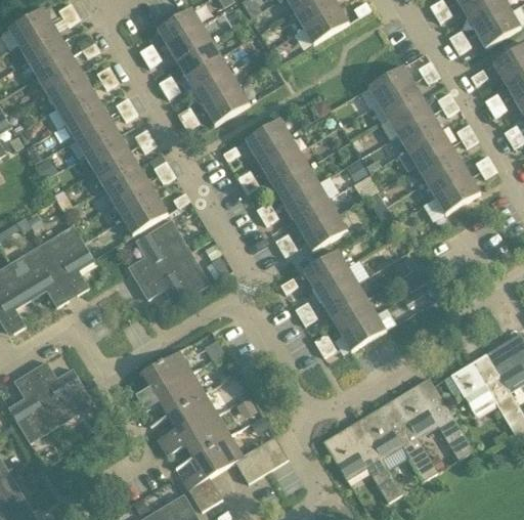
[(287,0),(294,11),(312,0),(287,0)]
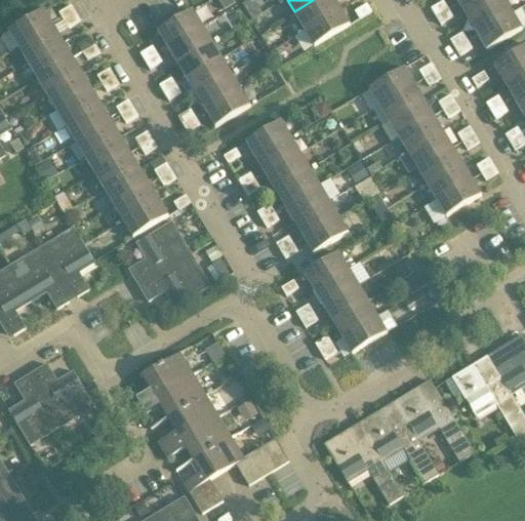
[(313,0),(294,11),(305,27),(340,6),(336,0),(313,0)]
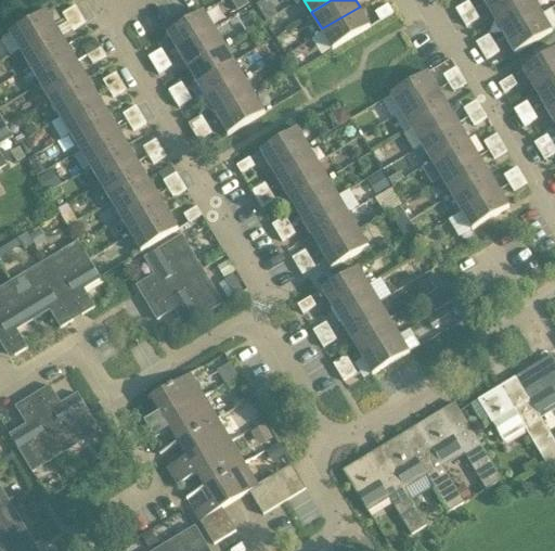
[(460,15),(473,7),(469,0),(466,0),(454,7),(460,15)]
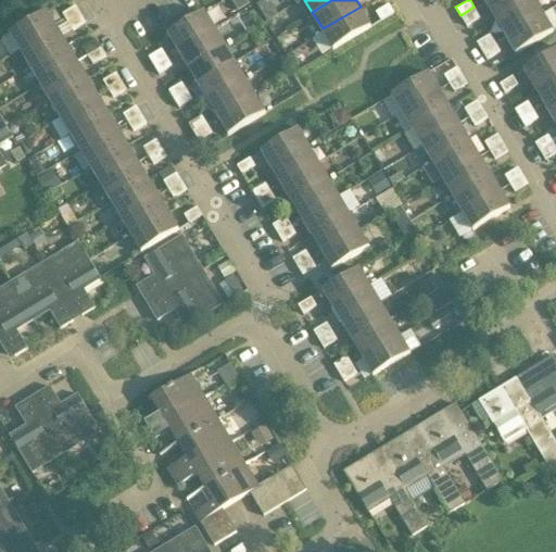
[(484,0),(495,17),(523,0),(484,0)]
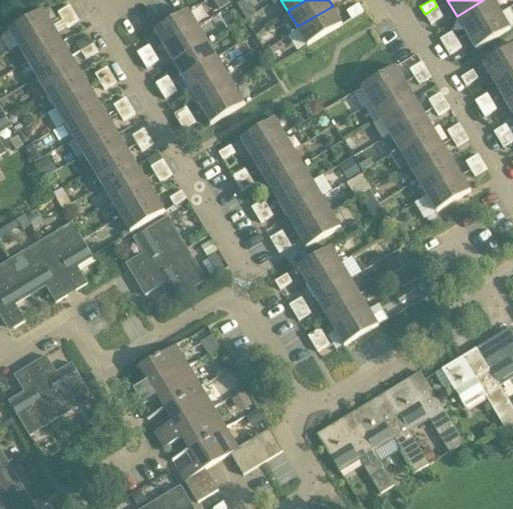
[(483,0),(457,16),(466,31),(500,11),(493,0),(483,0)]
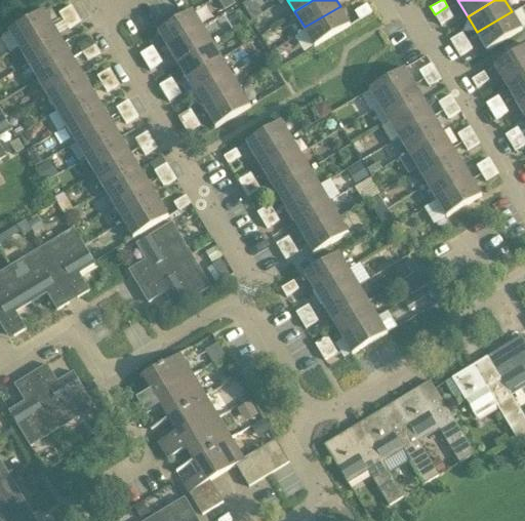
[(366,1),(355,9),(359,17),(371,9),(366,1)]
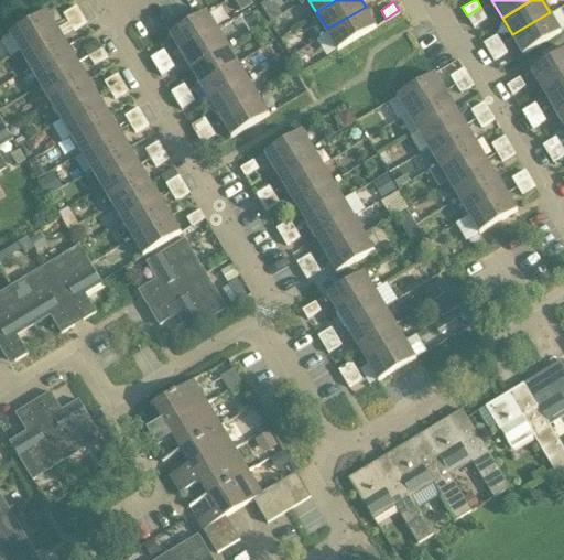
[(67,20),(82,11),(76,3),(63,11),(67,20)]
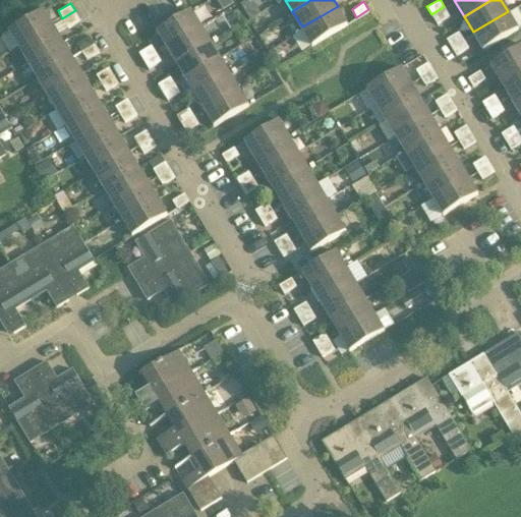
[(156,27),(166,44),(201,22),(191,6),(156,27)]
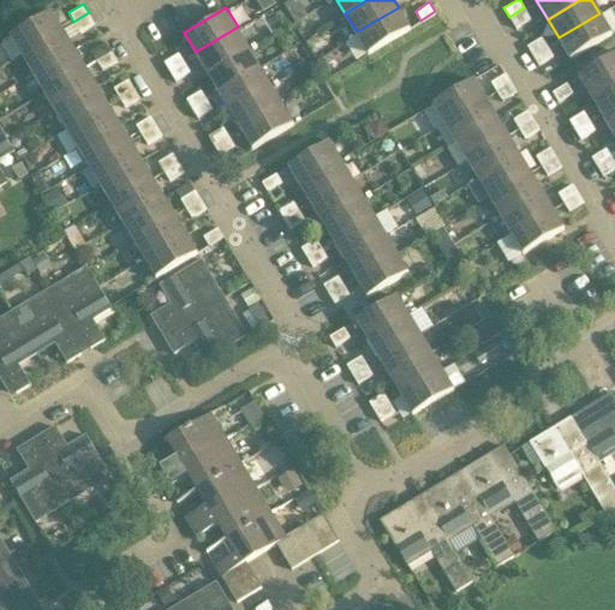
[(399,7),(357,31),(368,51),(410,25),(399,7)]
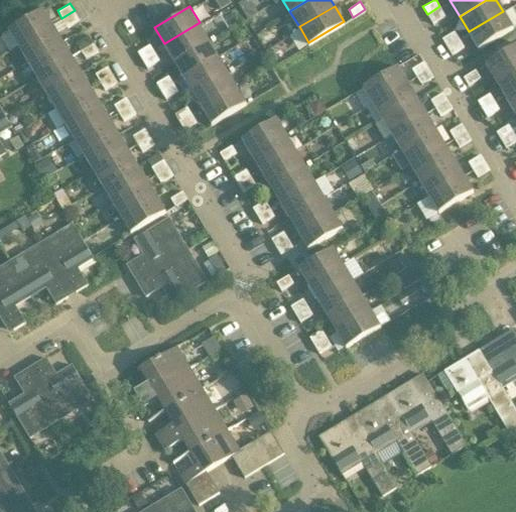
[(444,14),(439,6),(427,14),(432,21),(444,14)]
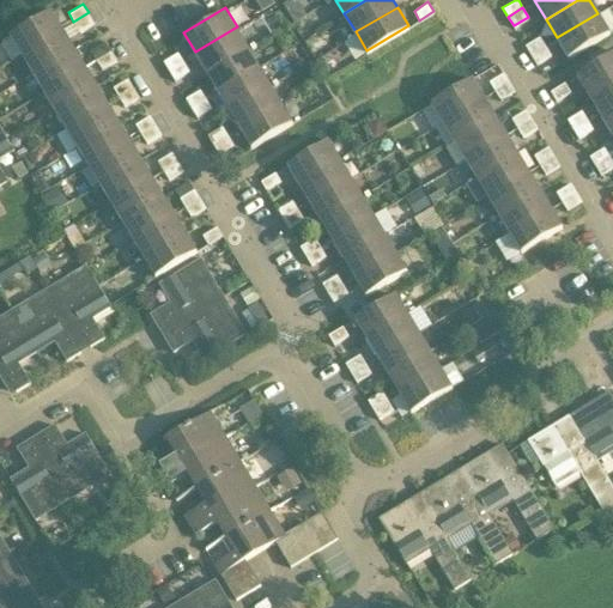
[(10,34),(20,52),(62,26),(52,8),(10,34)]
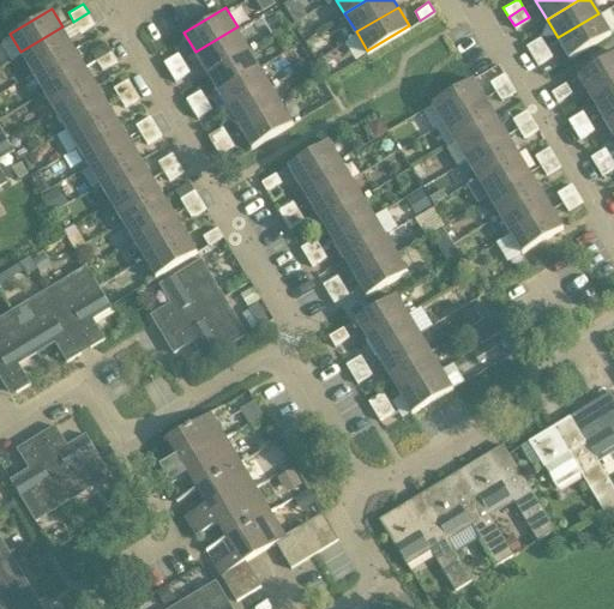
[(89,12),(73,22),(79,30),(94,22),(89,12)]
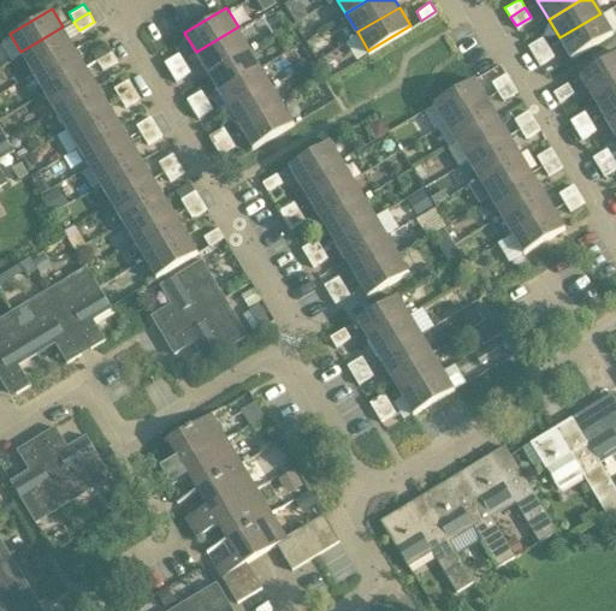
[(612,31),(600,13),(560,37),(570,57),(612,31)]
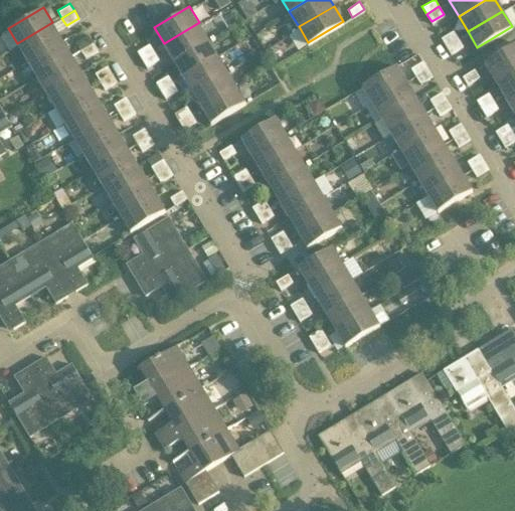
[(17,43),(26,59),(61,38),(52,22),(17,43)]
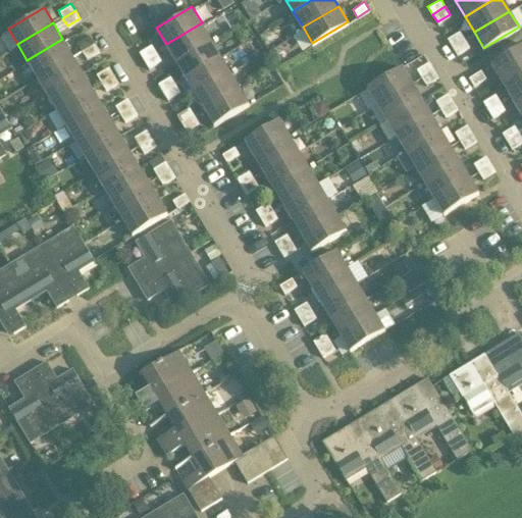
[(211,39),(202,22),(166,44),(175,59),(211,39)]
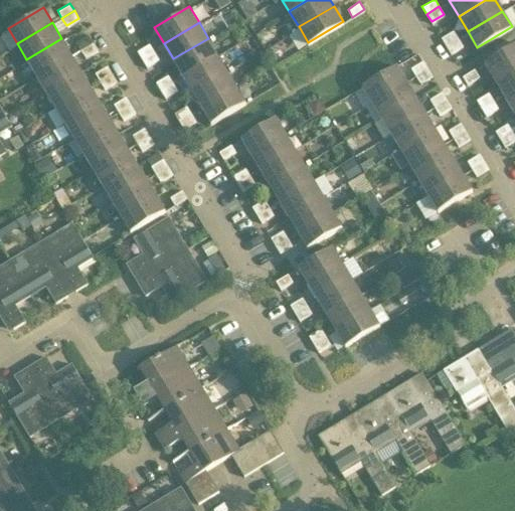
[(446,45),(458,37),(453,30),(441,37),(446,45)]
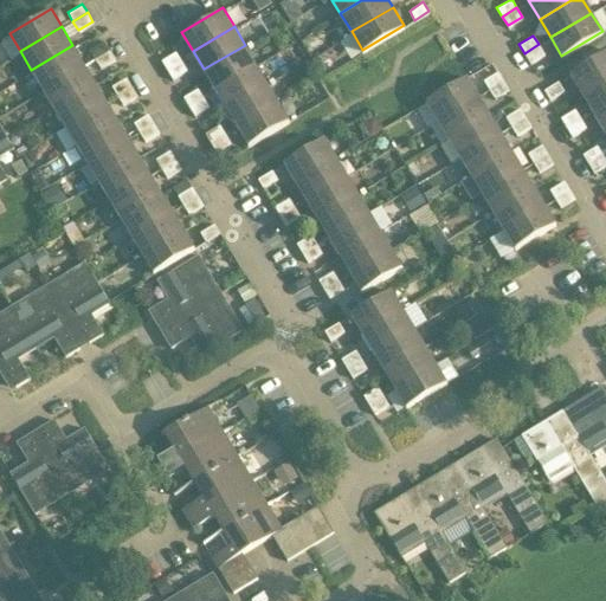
[(95,58),(109,49),(104,40),(90,49),(95,58)]
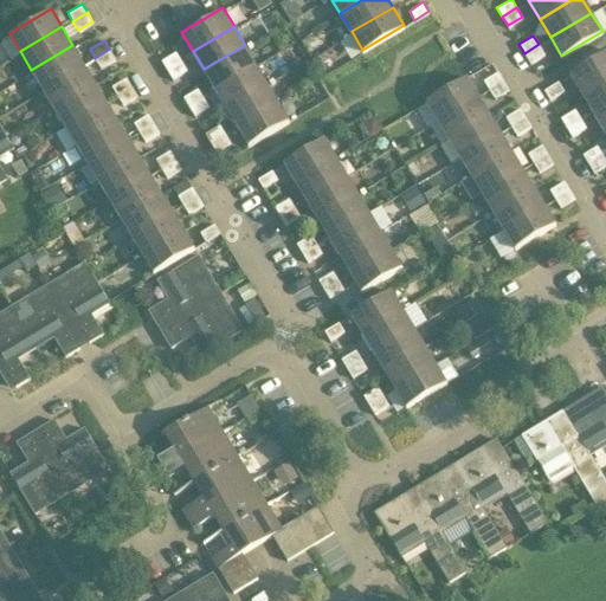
[(539,44),(524,53),(530,62),(545,53),(539,44)]
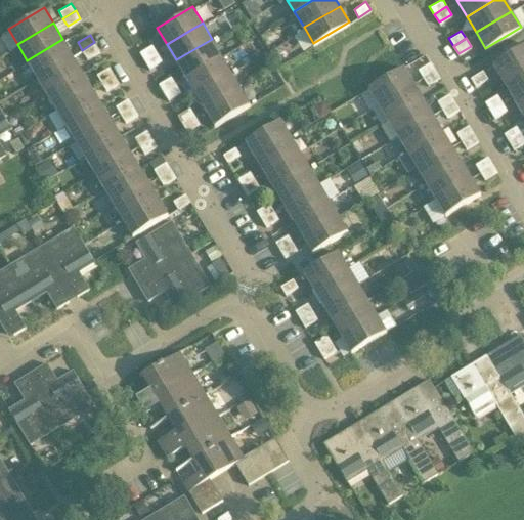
[(27,60),(37,76),(73,54),(62,39),(27,60)]
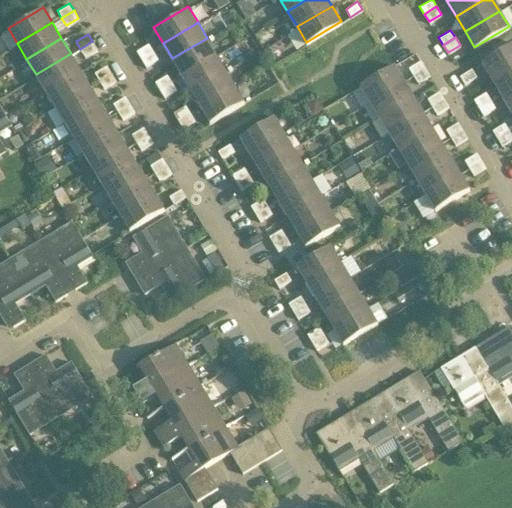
[(172,58),(181,74),(216,53),(207,38),(172,58)]
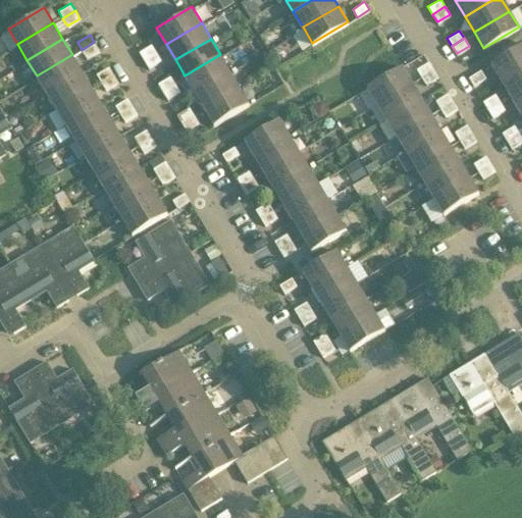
[(94,42),(82,50),(87,57),(99,50),(94,42)]
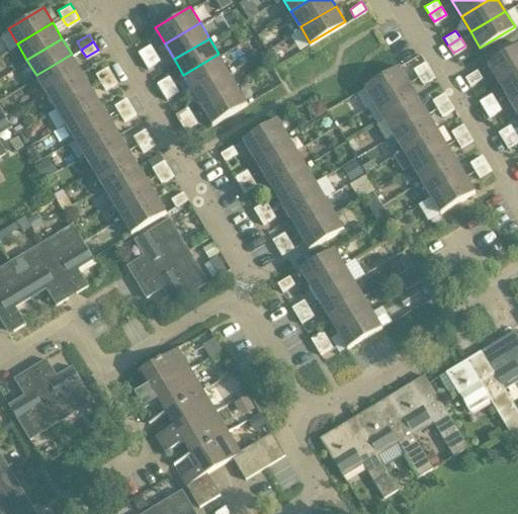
[(137,50),(142,58),(154,51),(149,43),(137,50)]
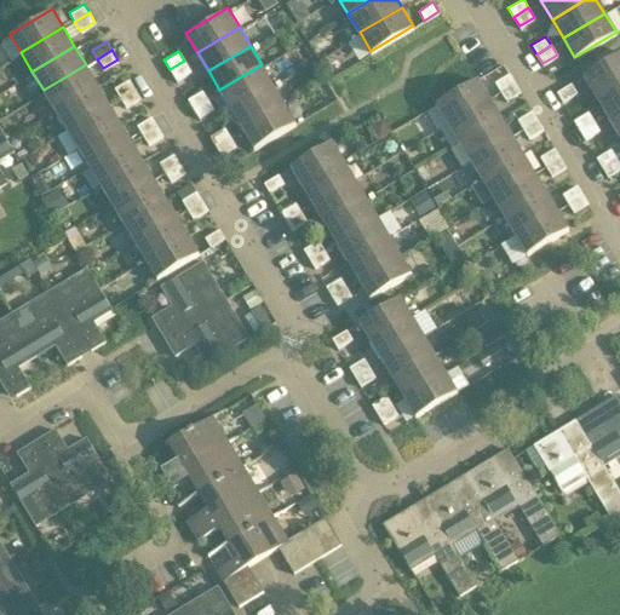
[(595,93),(619,78),(619,51),(583,74),(595,93)]
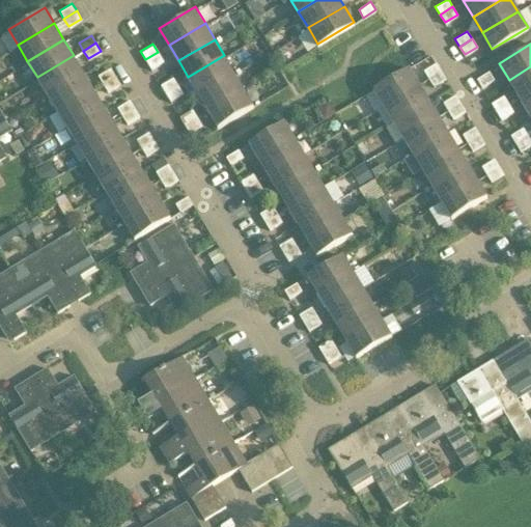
[(158,52),(145,59),(150,66),(163,59),(158,52)]
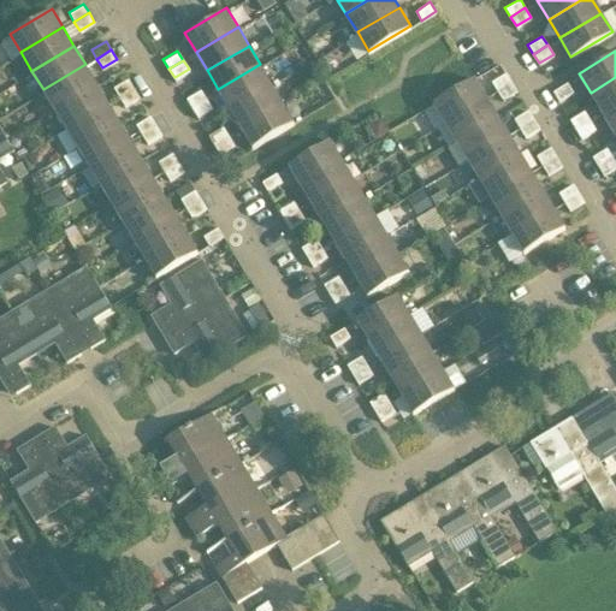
[(43,89),(54,108),(96,83),(86,64),(43,89)]
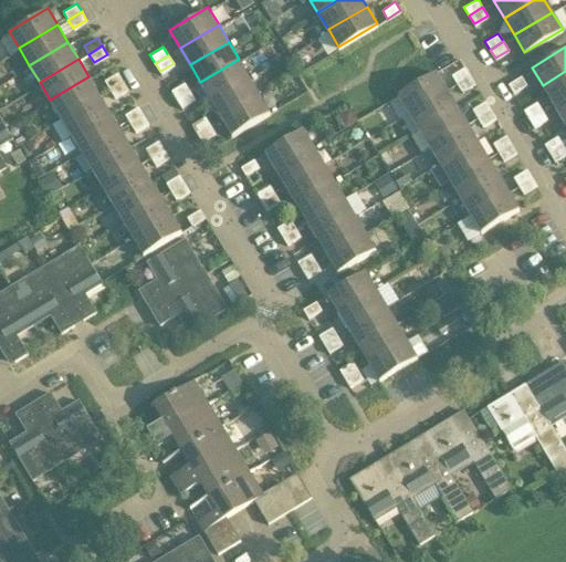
[(239,59),(200,82),(211,99),(250,76),(239,59)]
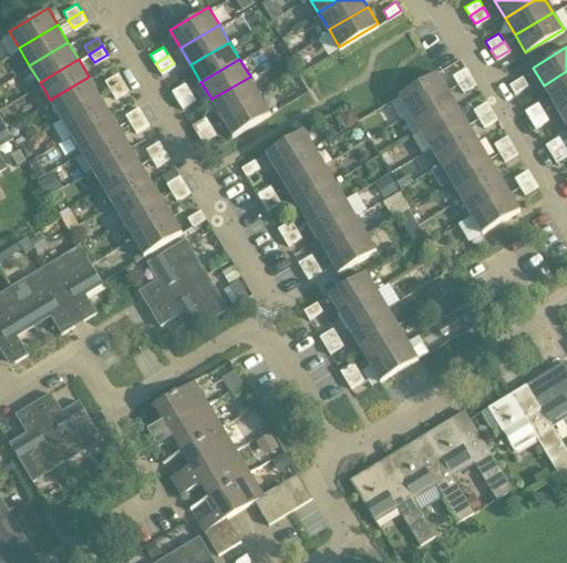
[(457,83),(471,75),(465,67),(453,74),(457,83)]
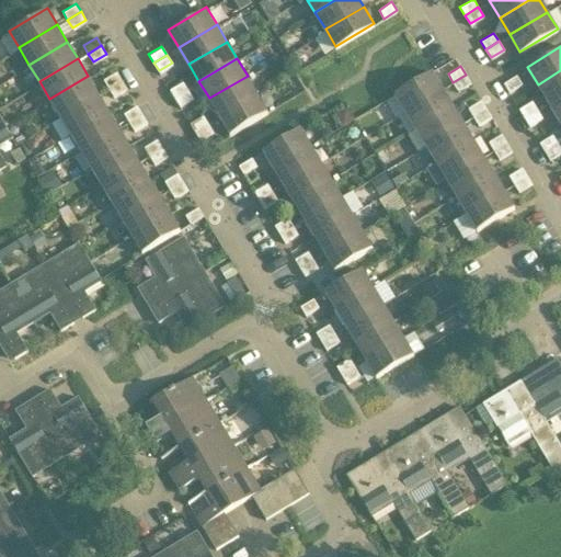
[(405,109),(443,87),(433,69),(395,92),(405,109)]
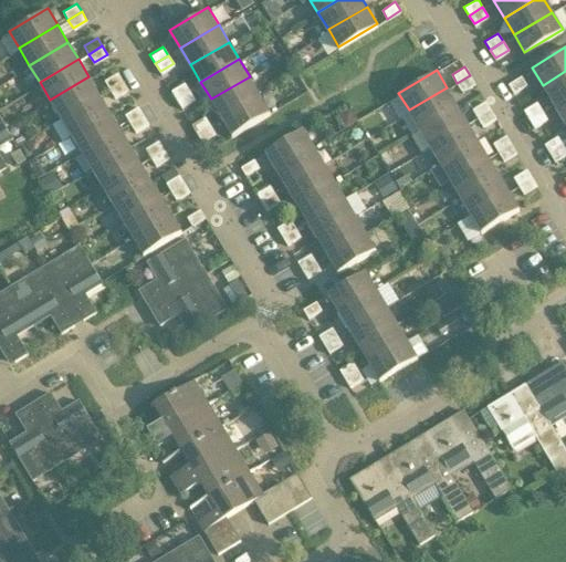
[(565,94),(565,71),(543,85),(553,102),(565,94)]
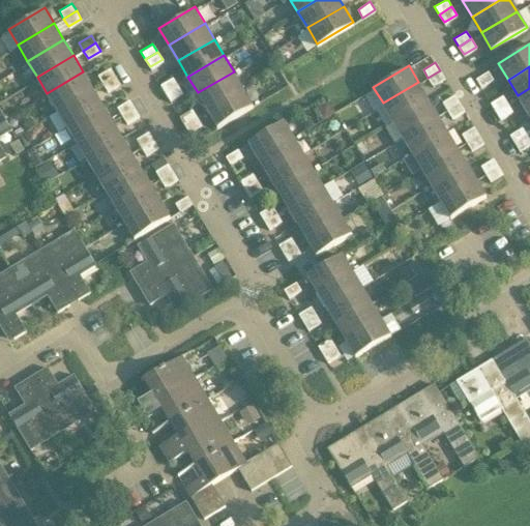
[(102,82),(115,75),(110,67),(97,75),(102,82)]
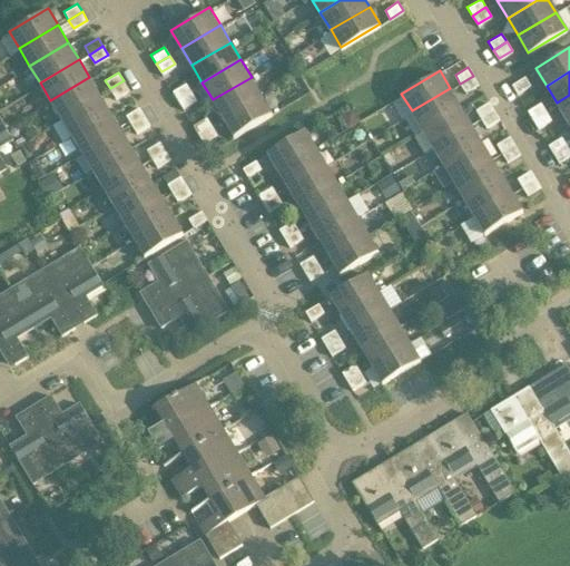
[(473,76),(460,84),(465,91),(479,85),(473,76)]
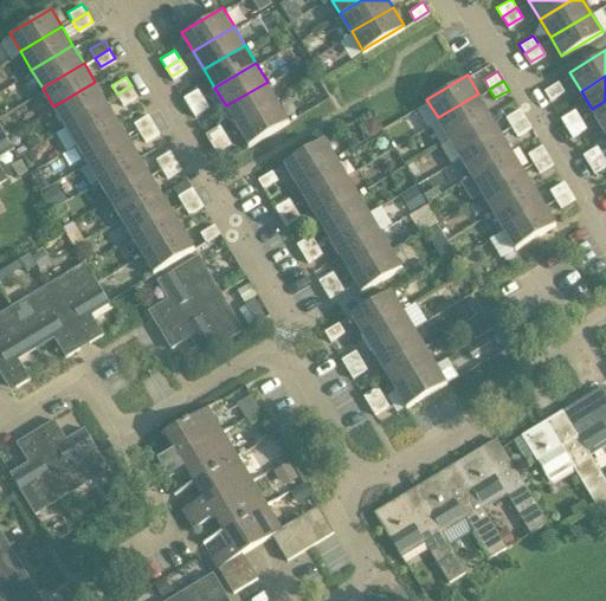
[(559,81),(545,89),(549,98),(563,90),(559,81)]
